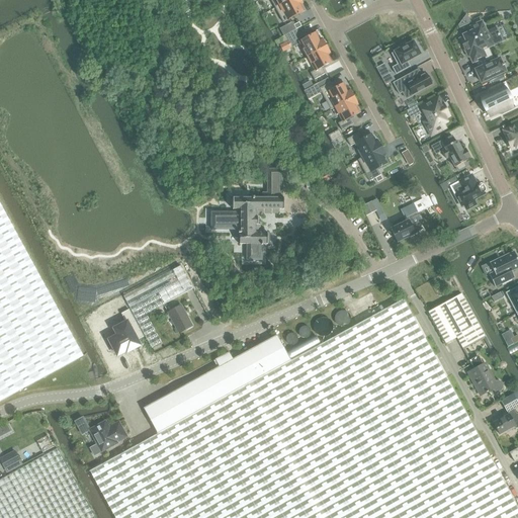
[(270,0),(275,8),(289,0),(270,0)]
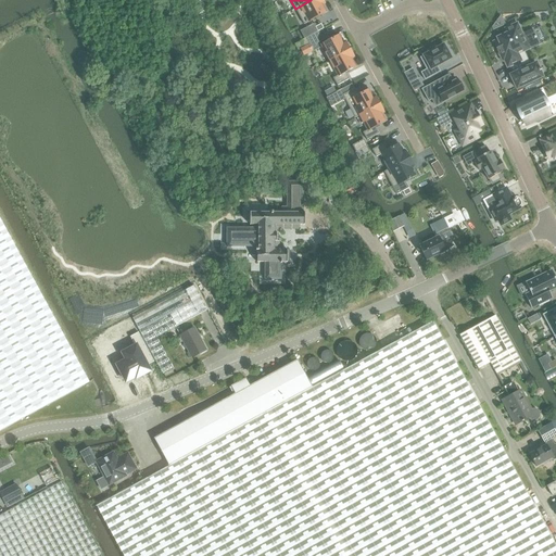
[(321,0),(311,0),(295,9),(304,25),(327,12),(323,4),(325,4),(321,0)]
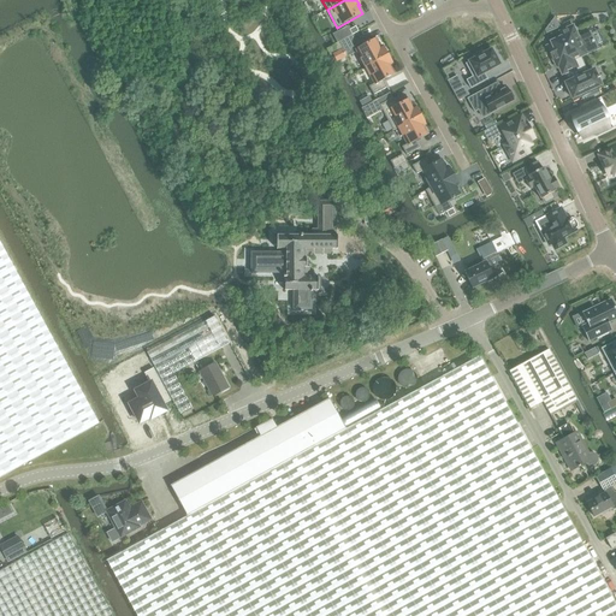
[(551,45),(546,47),(554,60),(557,67),(558,66),(562,75),(575,67),(578,72),(585,69),(580,57),(585,54),(585,53),(596,48),(593,42),(594,41),(593,40),(592,40),(588,34),(579,39),(573,27),(560,33),(562,37),(551,42),(551,45)]
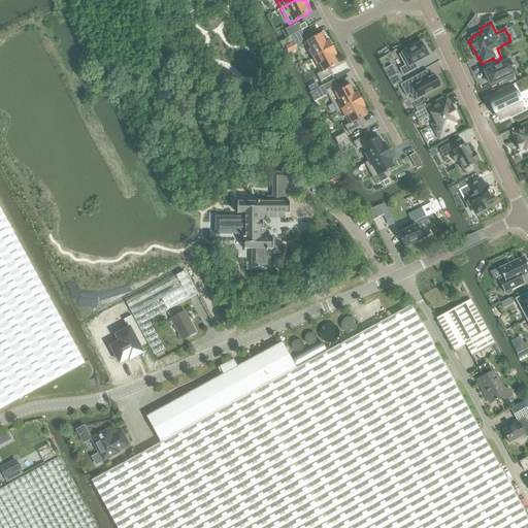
[(305,28),(291,36),(297,48),(303,45),(300,41),(310,36),(305,28)]
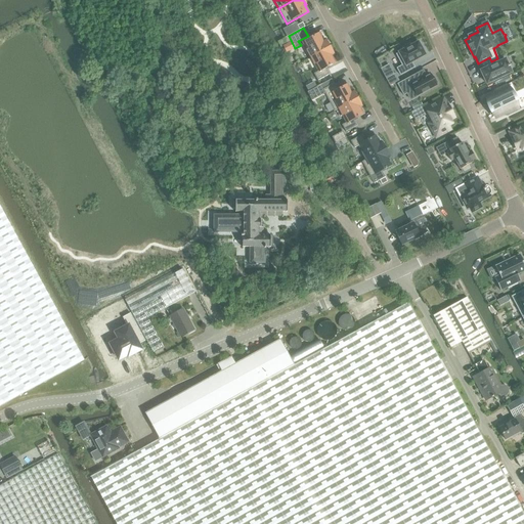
[(319,33),(302,42),(310,57),(330,47),(324,39),(323,40),(319,33)]
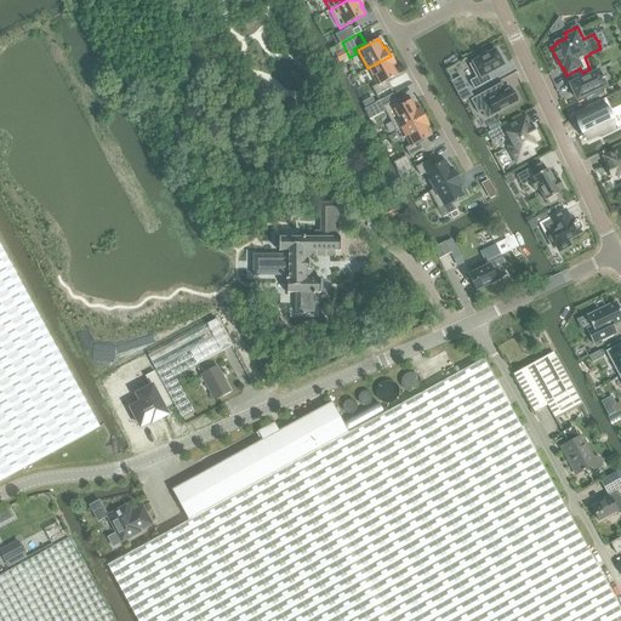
[(478,60),(469,64),(476,78),(469,81),(474,90),(491,80),(488,74),(503,66),(502,63),(505,62),(499,51),(496,52),(495,50),(489,55),(486,51),(476,57),(478,60)]
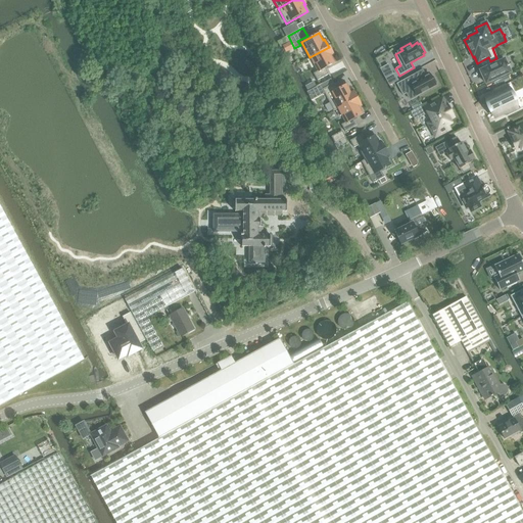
[(329,47),(310,57),(318,72),(314,74),(317,81),(328,75),(325,68),(335,62),(332,56),(333,55),(329,47)]
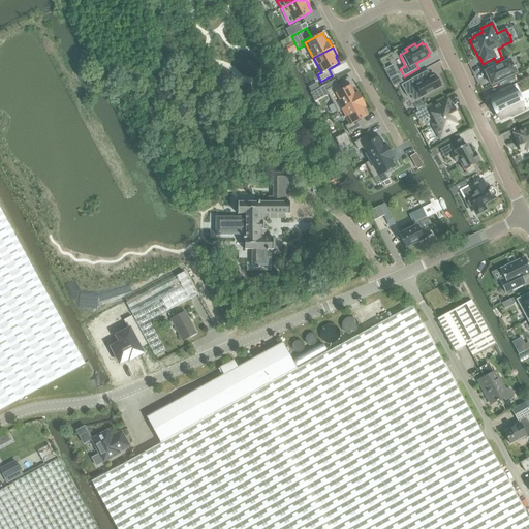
[(498,66),(486,71),(491,85),(516,73),(514,67),(515,67),(514,65),(512,66),(509,60),(505,62),(503,59),(502,59),(496,62),(498,66)]
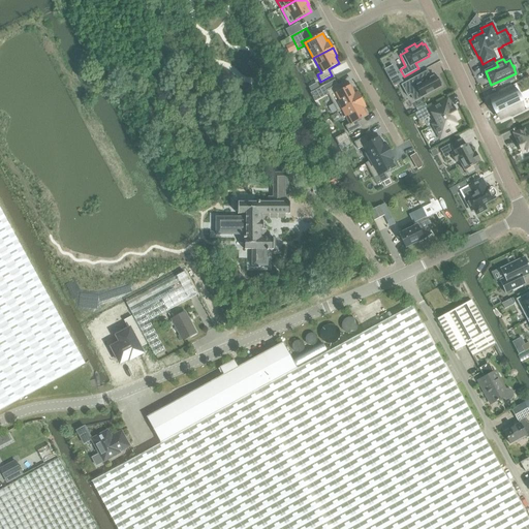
[(386,68),(384,69),(390,80),(398,75),(393,65),(386,68)]
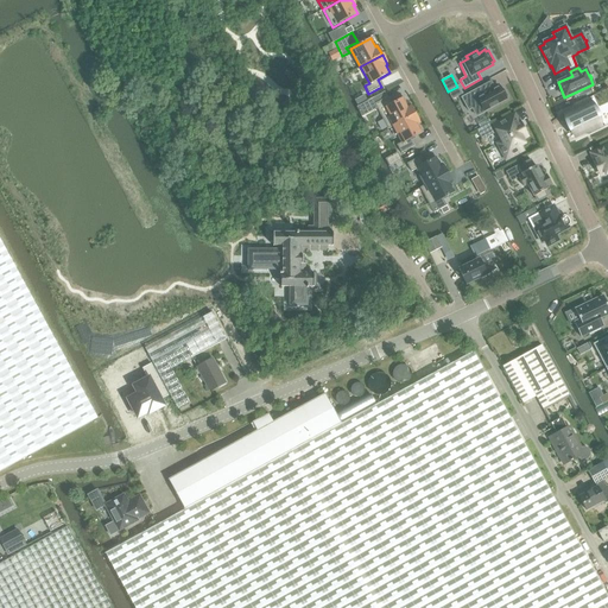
[(448,92),(453,100),(455,97),(463,94),(458,86),(457,87),(448,92)]
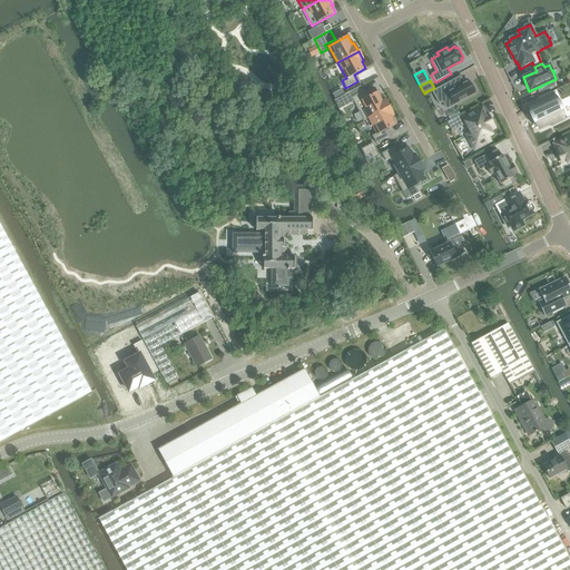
[(450,81),(432,91),(439,104),(450,98),(454,105),(474,94),(473,91),(475,90),(472,84),(470,85),(468,81),(454,88),(450,81)]
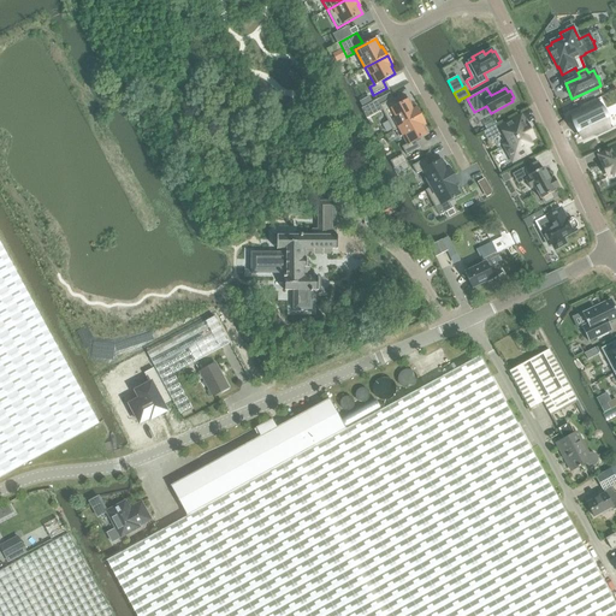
[(603,100),(584,108),(596,132),(611,125),(612,128),(615,125),(615,90),(602,98),(603,100)]
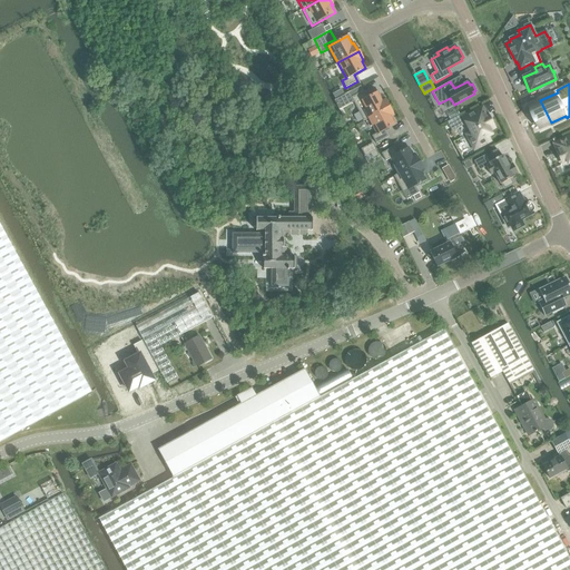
[(361,86),(349,92),(351,98),(363,91),(361,86)]
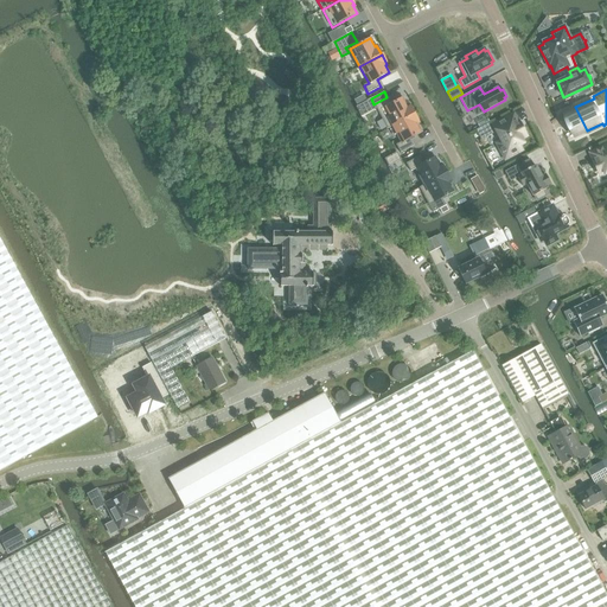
[(387,97),(374,104),(387,128),(414,114),(409,104),(407,106),(403,97),(390,104),(387,97)]
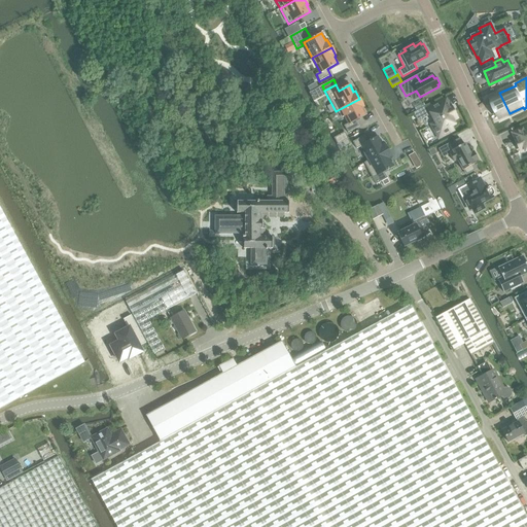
[(359,99),(336,111),(337,112),(341,109),(348,124),(344,126),(348,133),(359,127),(355,120),(366,114),(362,108),(364,107),(359,99)]
